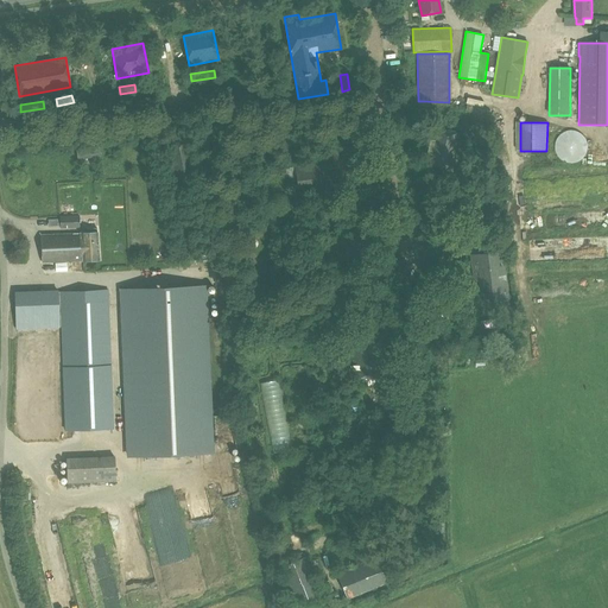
[(422,151),(420,158),(424,159),(423,165),(455,171),(463,134),(431,127),(425,151),(422,151)]
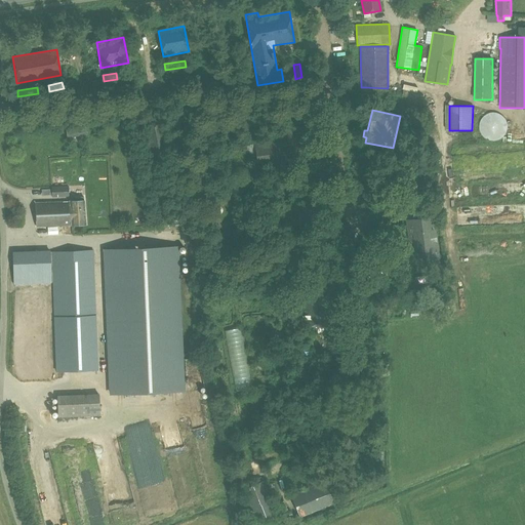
[(480,122),(480,125),(480,129),(481,132),(482,134),(484,137),(487,139),(490,140),(493,140),(497,140),(500,138),(502,136),(505,134),(507,131),(507,128),(507,124),(507,121),(505,119),(502,116),(499,114),(496,113),(493,113),(489,114),(486,115),(484,117),(482,119),(480,122)]
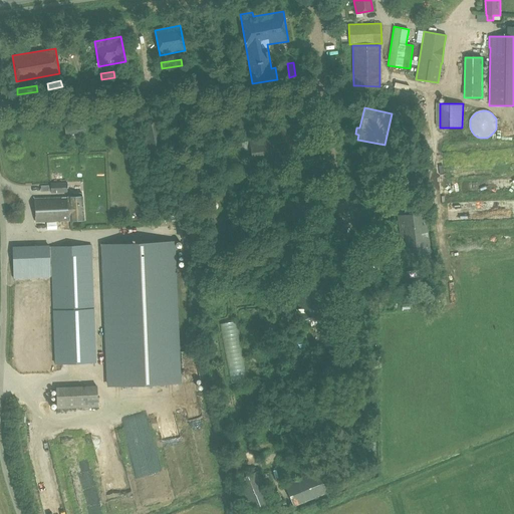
[(158,119),(142,122),(149,153),(164,150),(158,119)]
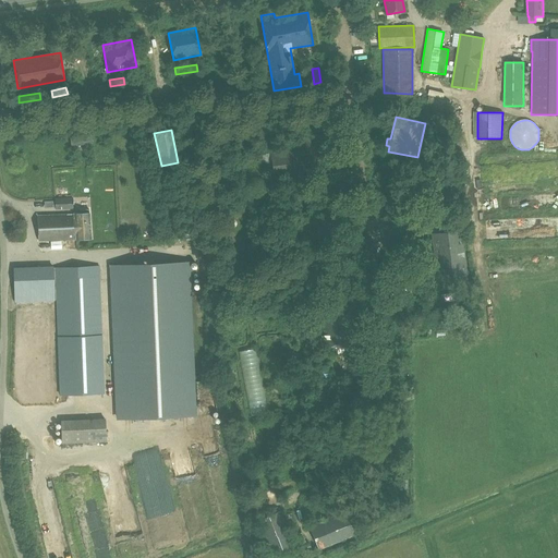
[(329,142),(270,149),(275,181),(334,173),(329,142)]
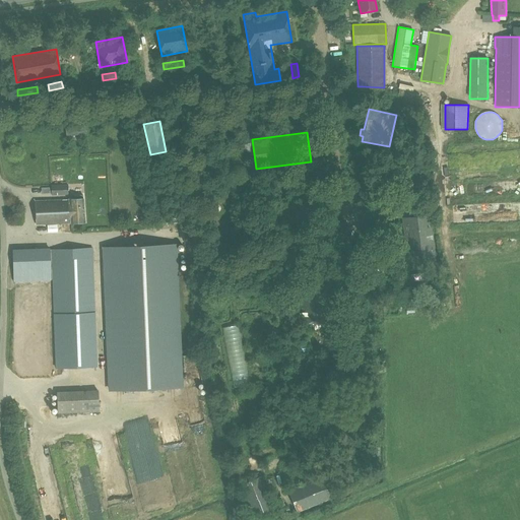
[(67,184),(51,185),(51,187),(51,193),(51,195),(68,195),(68,189),(67,184)]
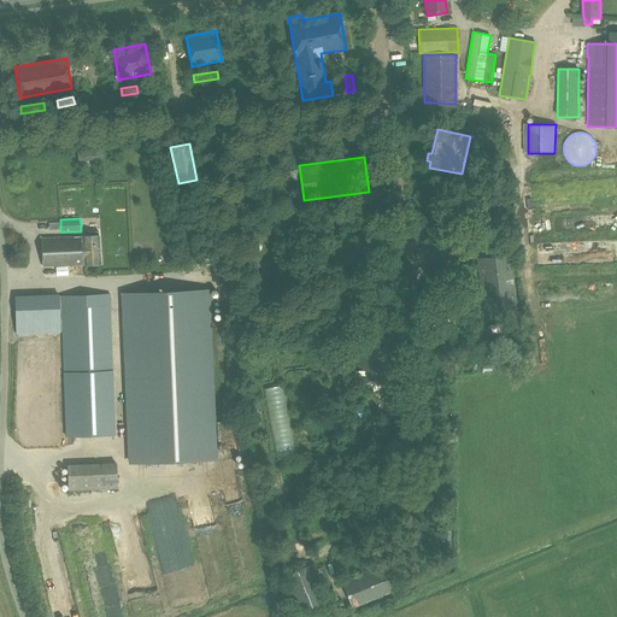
[(81,238),(41,239),(42,266),(83,264),(100,263),(98,231),(89,231),(90,238),(81,238)]
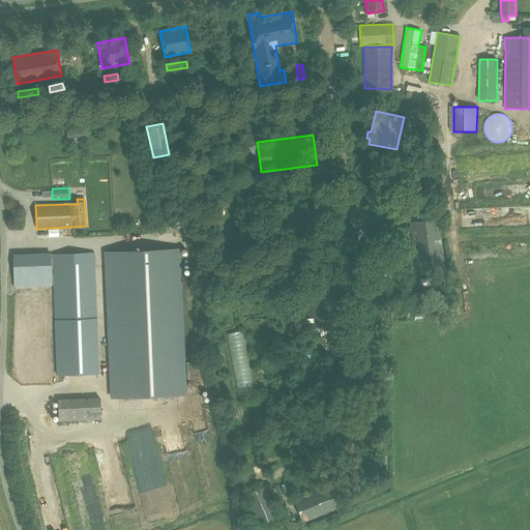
[(277,212),(271,213),(274,234),(281,233),(277,212)]
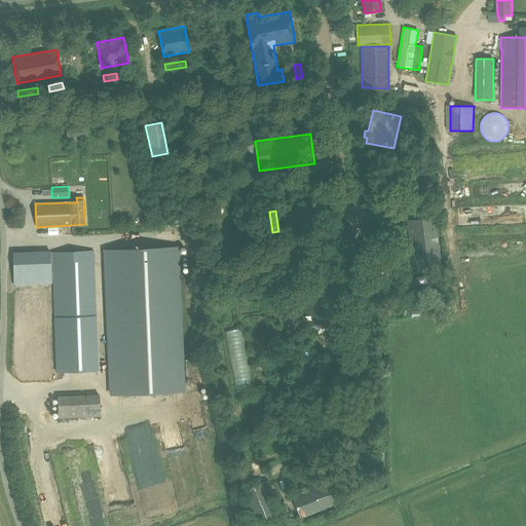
[(434,217),(407,221),(413,266),(440,263),(434,217)]
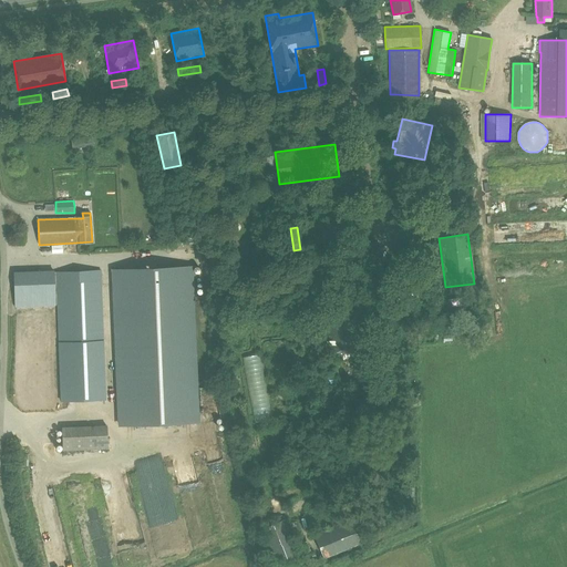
[(191,267),(113,270),(120,426),(197,423),(192,294),(191,267)]
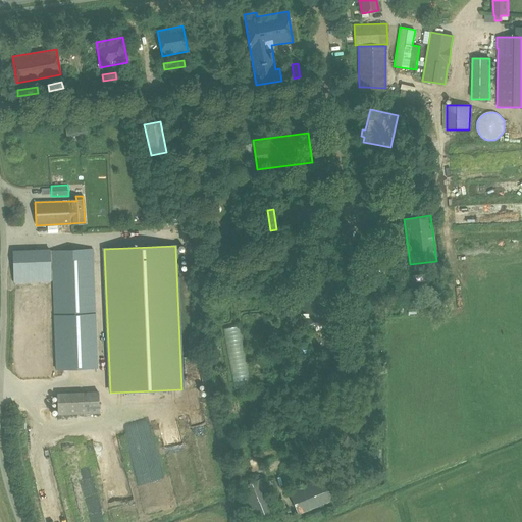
[(50,249),(12,250),(13,282),(51,281),(50,249)]
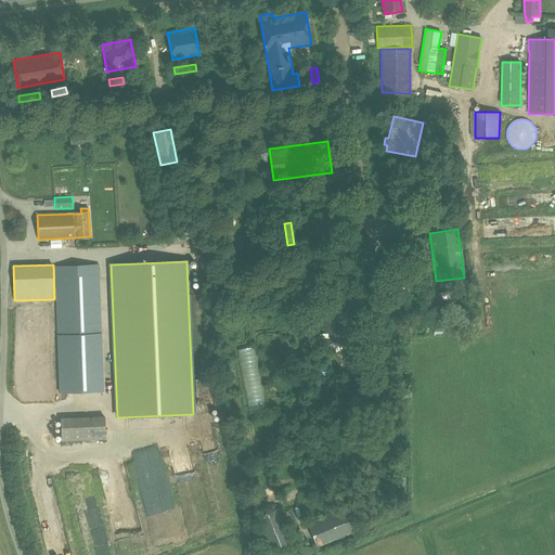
[(99,265),(55,267),(57,337),(101,335),(99,265)]
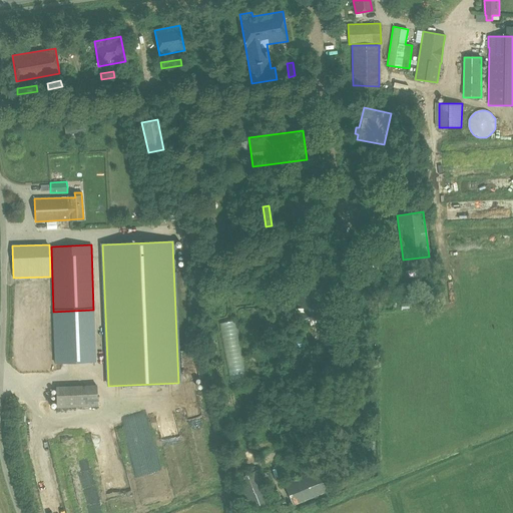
[(93,310),(53,312),(55,363),(95,362),(93,310)]
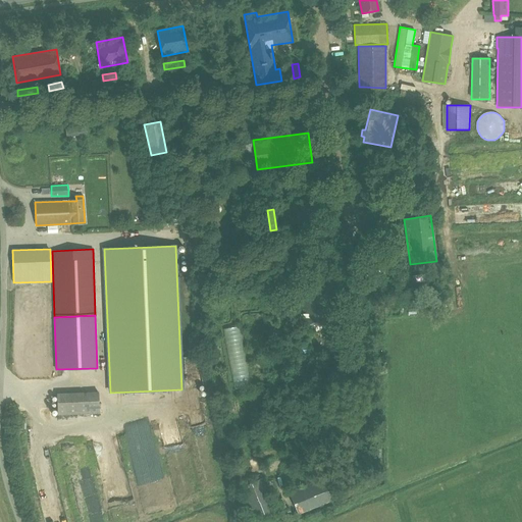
[(239,326),(223,328),(235,388),(250,386),(239,326)]
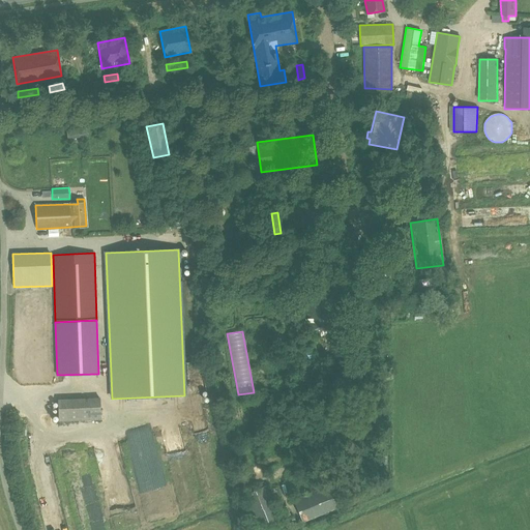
[(99,399),(57,400),(58,421),(100,419),(99,399)]
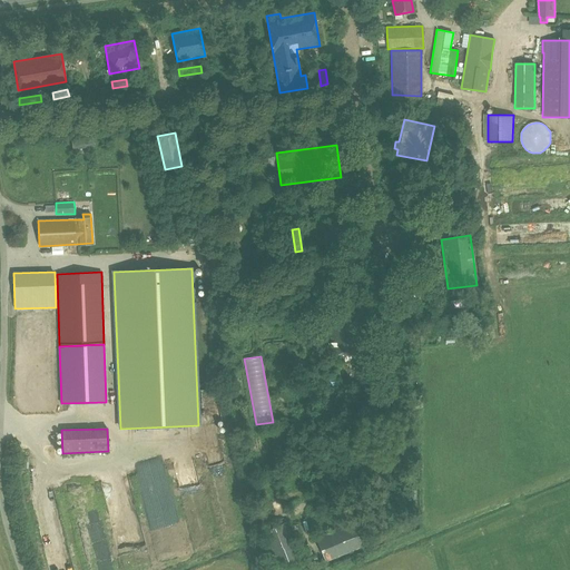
[(285,522),(263,531),(277,568),(301,559),(292,537),(287,526),(285,522)]
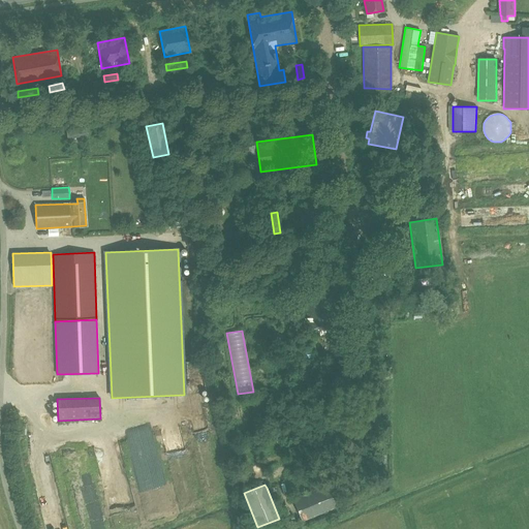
[(327,485),(293,499),(302,521),(336,506),(327,485)]
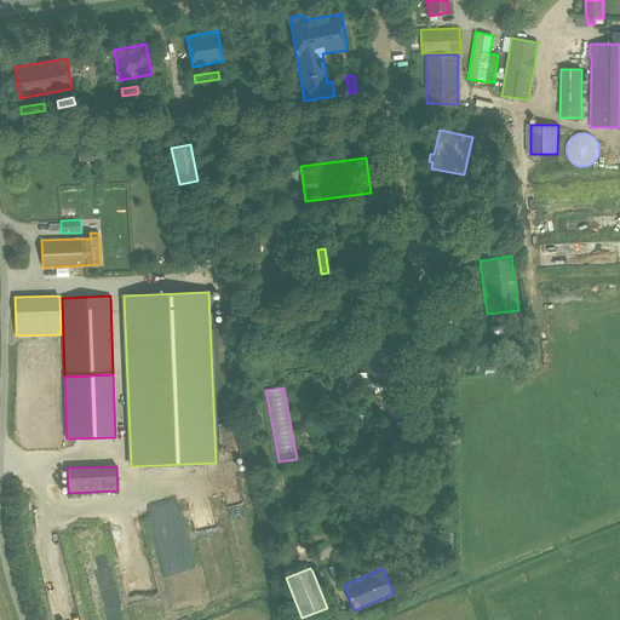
[(320,569),(313,572),(317,584),(325,581),(320,569)]
